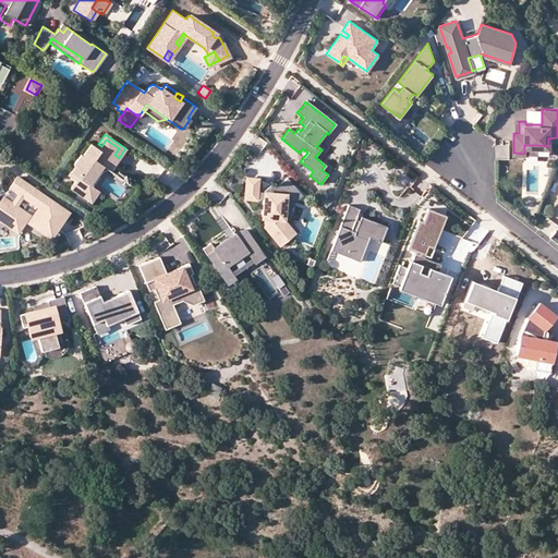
[(110,158),(112,159),(114,155),(119,148),(106,140),(101,146),(98,144),(93,140),(82,155),(80,154),(73,165),(74,166),(70,172),(77,177),(70,187),(91,202),(98,190),(88,183),(106,158),(110,158)]
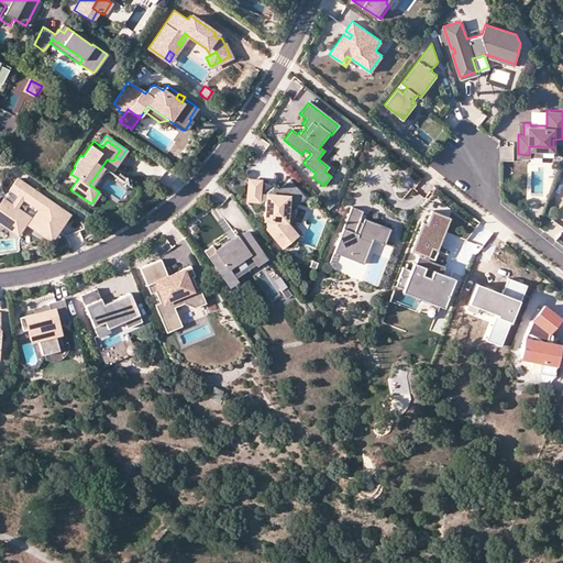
[(260,179),(247,178),(246,199),(258,200),(258,199),(258,192),(260,179)]
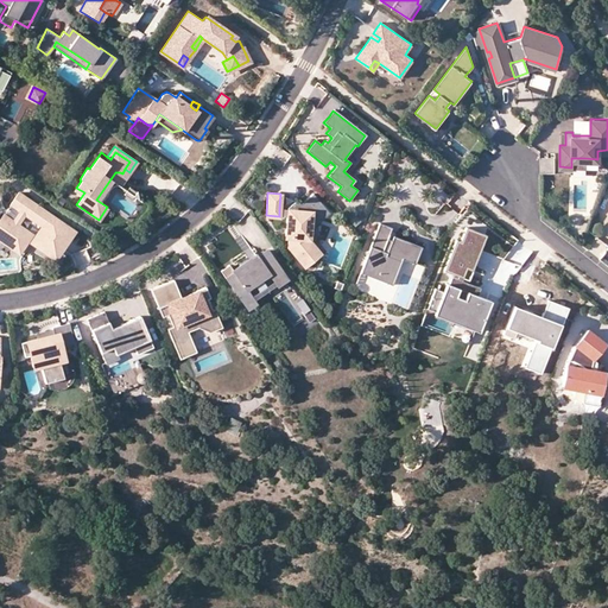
[(286,207),(286,208),(286,216),(284,236),(287,236),(286,246),(304,267),(321,254),(308,238),(310,210),(320,202),(312,192),(306,197),(299,203),(296,200),(286,207)]
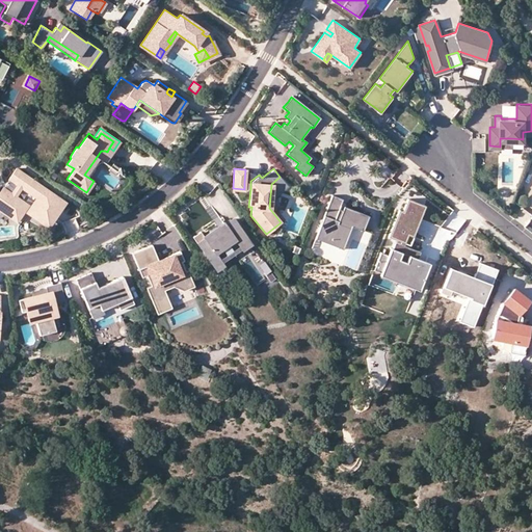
[(61,212),(68,203),(19,169),(11,181),(20,186),(14,195),(5,189),(0,196),(0,205),(5,208),(2,213),(19,223),(30,207),(19,198),(25,189),(38,198),(28,214),(45,224),(48,219),(54,223),(61,212)]
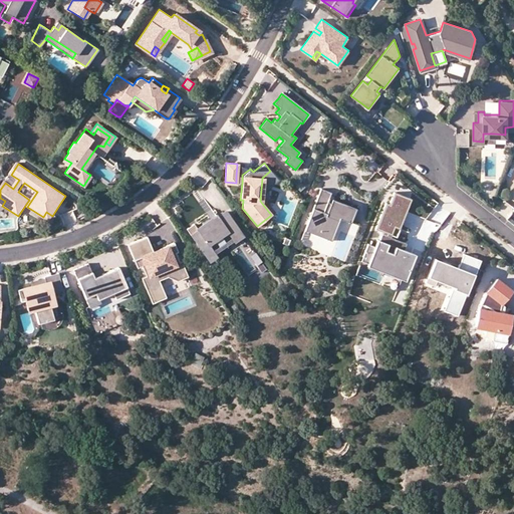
[(270,171),(262,178),(268,186),(277,179),(270,171)]
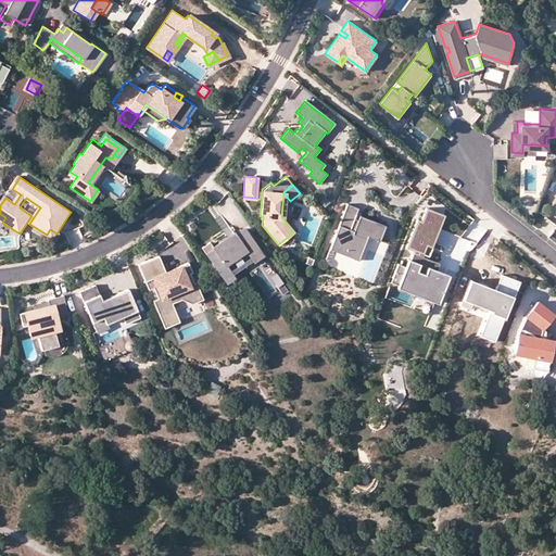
[(378,240),(383,224),(357,214),(356,218),(352,217),(356,207),(345,203),(328,248),(356,258),(366,235),(378,240)]
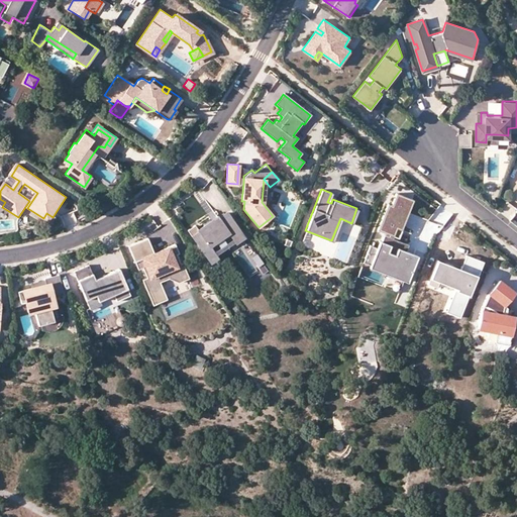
[(370,245),(363,263),(380,270),(382,265),(392,269),(390,276),(406,282),(416,255),(405,250),(406,246),(391,240),(392,238),(383,235),(386,227),(394,230),(404,204),(390,199),(373,242),(385,247),(384,250),(370,245)]
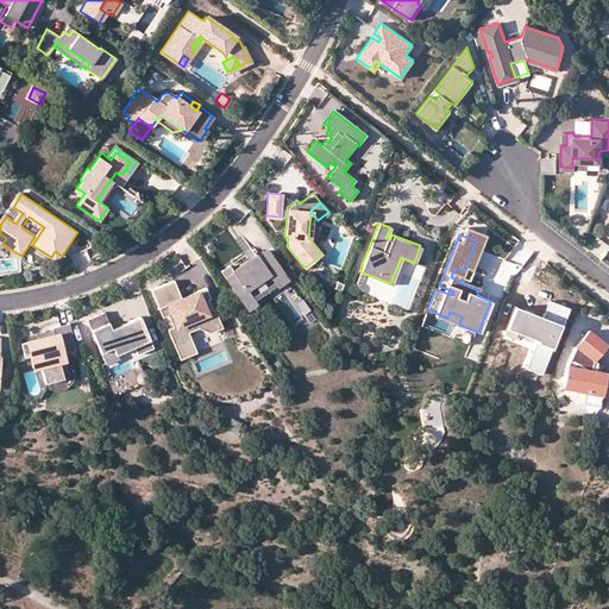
[(281,271),(267,250),(261,253),(256,257),(253,255),(232,270),(227,264),(219,270),(245,307),(253,301),(250,297),(248,292),(262,282),(265,287),(272,282),(270,278),(281,271)]
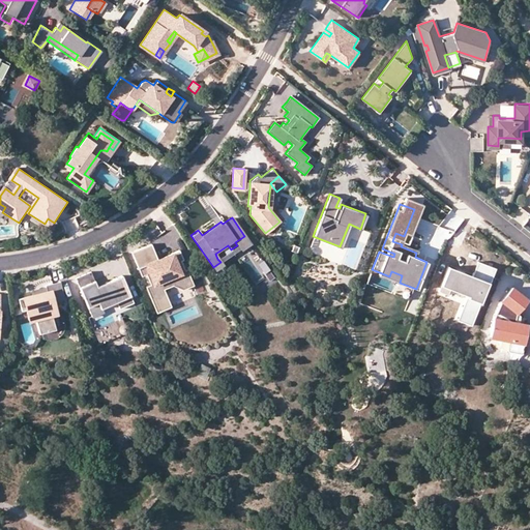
[(45,224),(51,228),(54,223),(48,218),(45,224)]
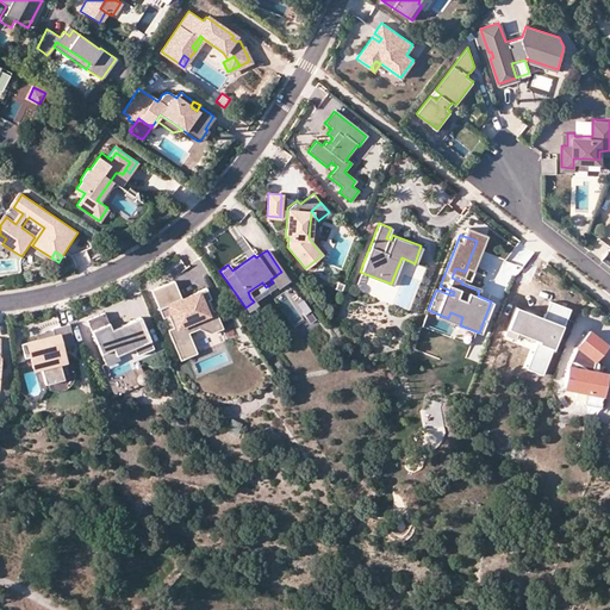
[(287,279),(281,272),(271,279),(273,282),(277,286),(287,279)]
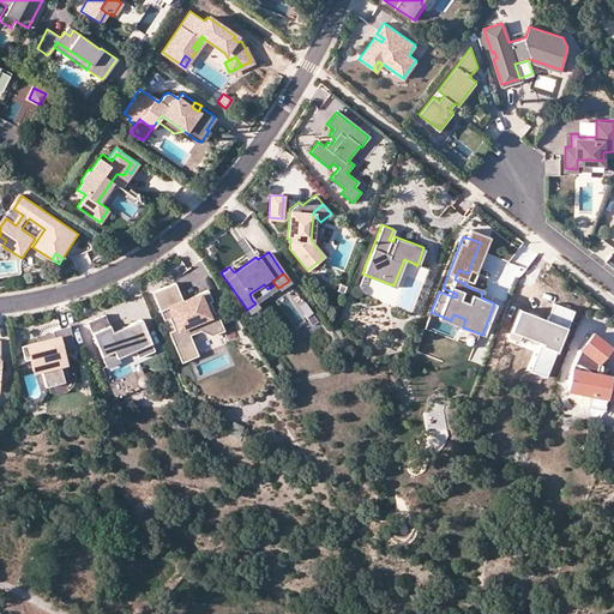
[(173,329),(167,331),(174,348),(191,341),(187,333),(198,330),(210,335),(222,329),(215,311),(212,312),(208,301),(210,300),(205,288),(197,293),(188,296),(190,300),(186,301),(182,304),(180,300),(173,282),(150,292),(162,319),(168,317),(173,329)]
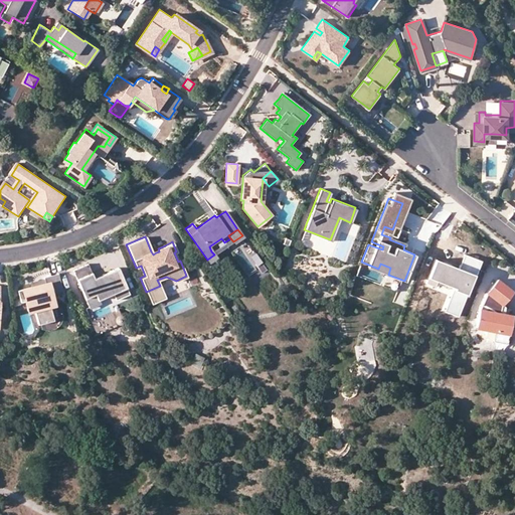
[(405,243),(390,237),(389,239),(404,245),(405,243)]
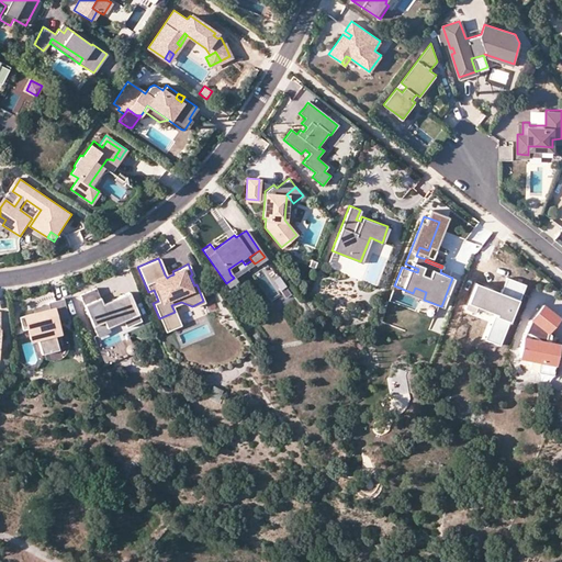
[(231,274),(245,265),(242,260),(228,269),(231,274)]
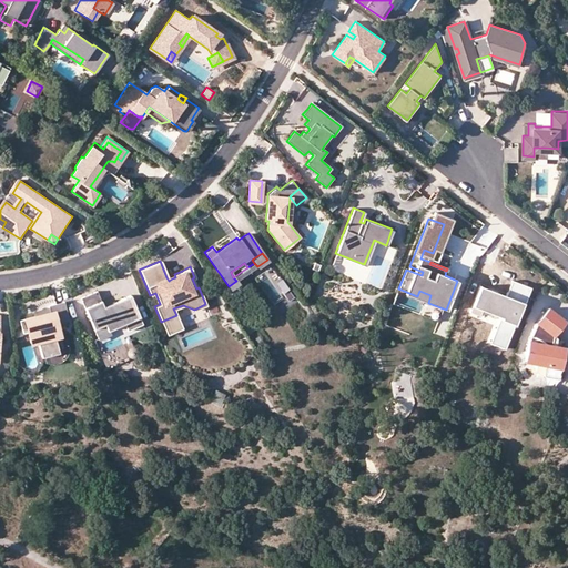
[(531,287),(511,280),(506,295),(478,285),(467,314),(495,324),(487,345),(505,351),(521,304),(524,305),(531,287)]
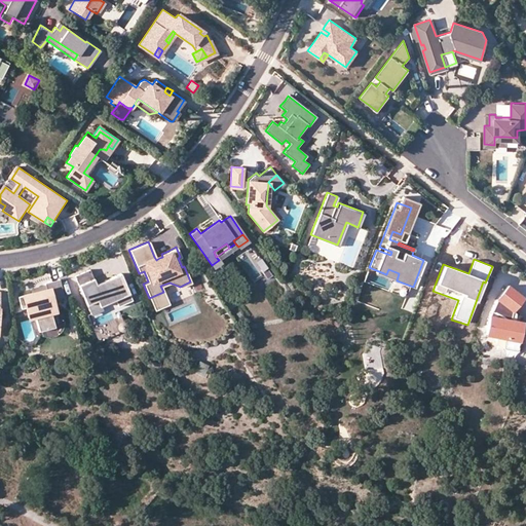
[(271,275),(266,267),(261,270),(267,278),(271,275)]
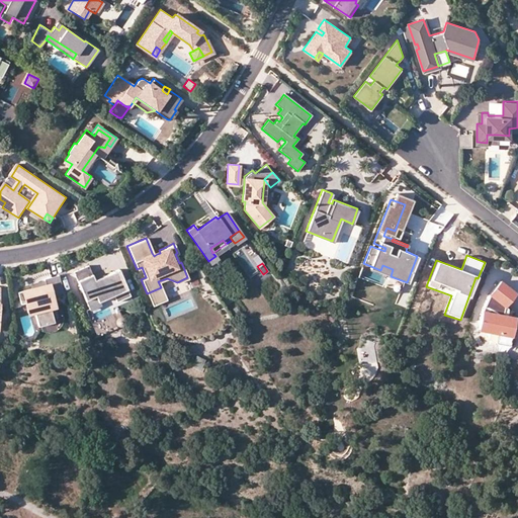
[(87,265),(72,271),(83,298),(93,294),(95,300),(111,294),(114,300),(128,294),(117,268),(101,275),(102,279),(99,280),(94,282),(92,279),(87,265)]
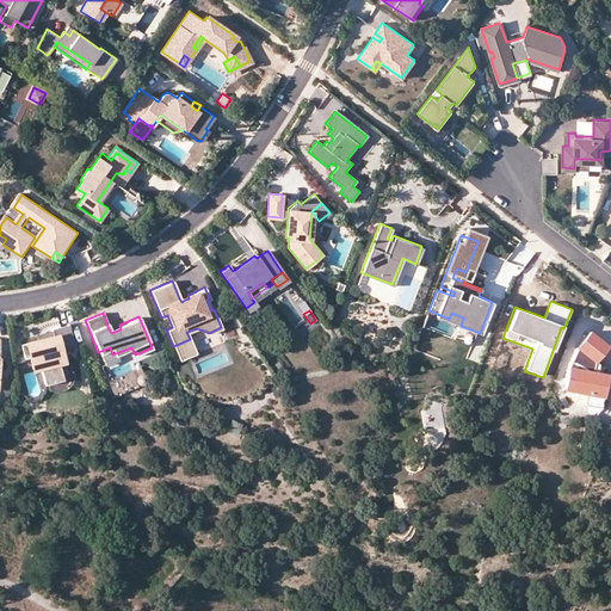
[(437,314),(436,316),(461,326),(463,318),(451,313),(449,319),(437,314)]
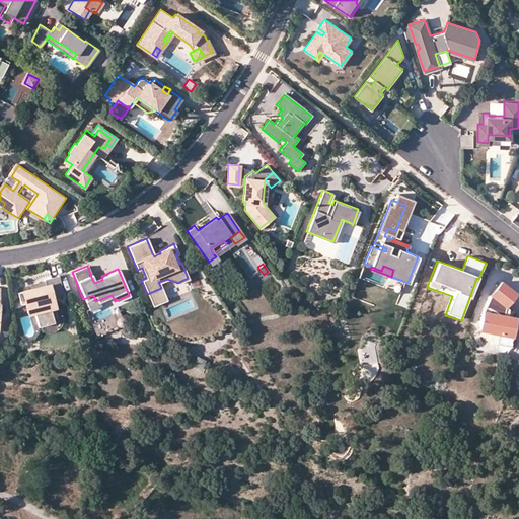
[(63,292),(59,275),(44,279),(45,280),(46,285),(36,287),(38,292),(35,293),(33,293),(31,288),(30,288),(17,292),(20,303),(25,302),(28,312),(34,311),(38,325),(54,321),(50,307),(55,306),(52,295),(63,292)]
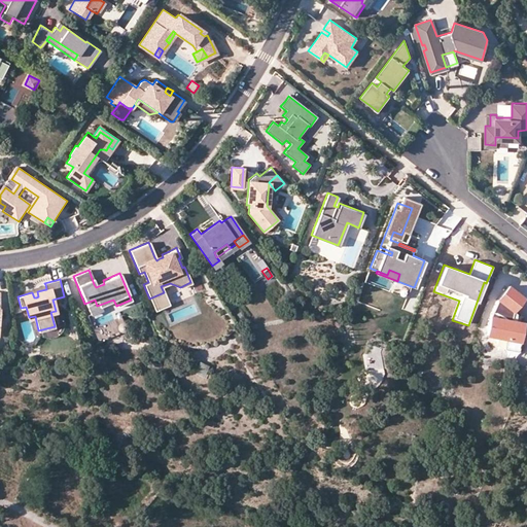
[(37,291),(46,289),(45,284),(30,288),(31,292),(32,292),(34,297),(36,297),(38,296),(37,291)]
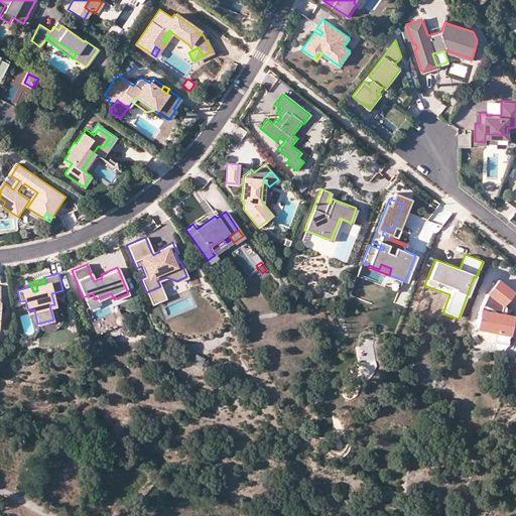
[(497,331),(495,341),(508,343),(513,315),(501,313),(502,304),(513,291),(498,279),(483,299),(478,327),(497,331)]
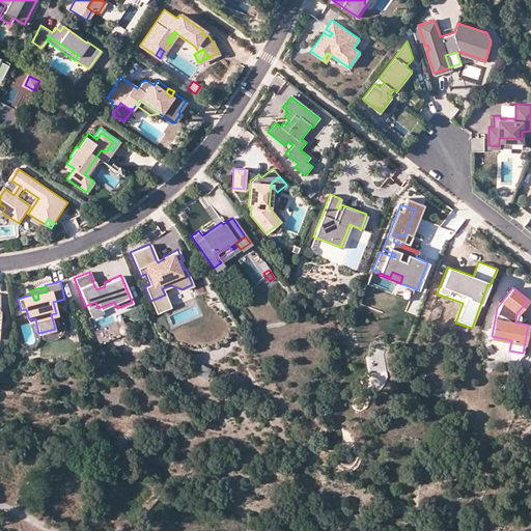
[(169,306),(165,295),(150,301),(155,312),(169,306)]
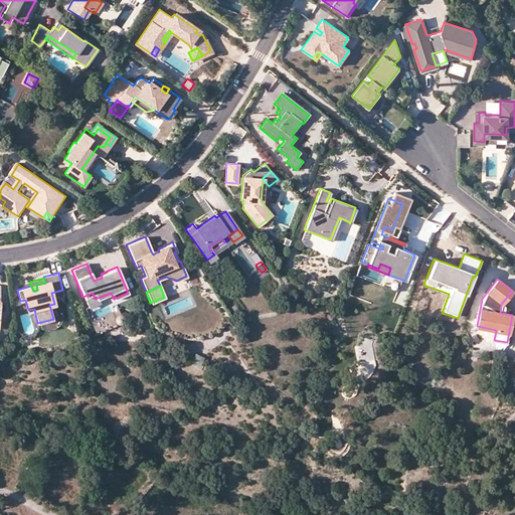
[(93,293),(82,297),(87,307),(97,303),(95,299),(93,293)]
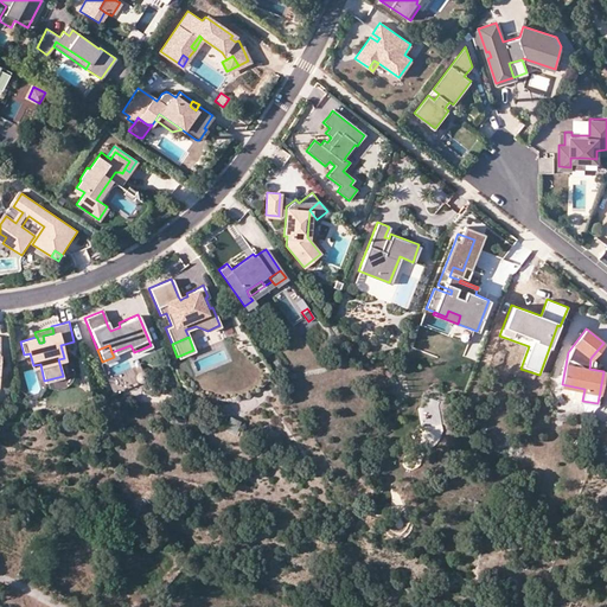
[(242,423),(234,420),(230,427),(238,432),(242,423)]
